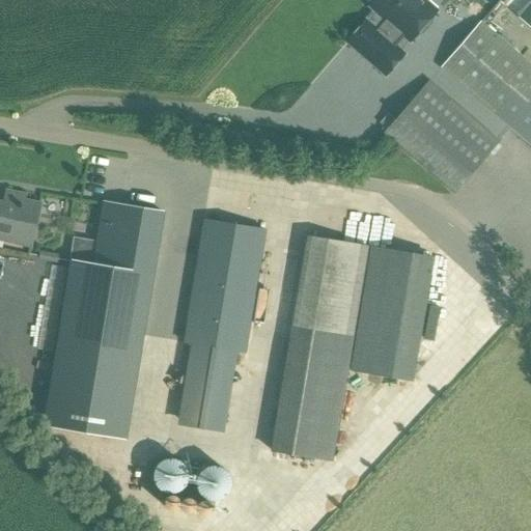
[(402,54),(393,47),(403,35),(410,40),(436,11),(422,0),(370,0),(373,3),(370,7),(385,19),(374,30),(365,22),(347,42),(385,75),(401,56),(402,54)]
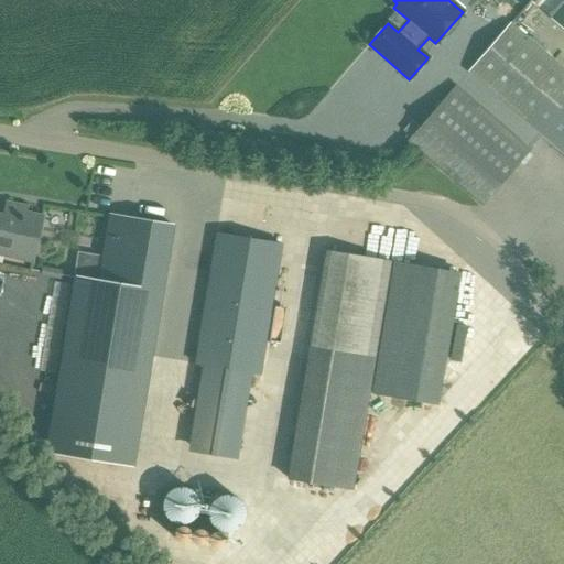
[(563,67),(512,23),(469,72),(562,153),(563,150),(563,67)]
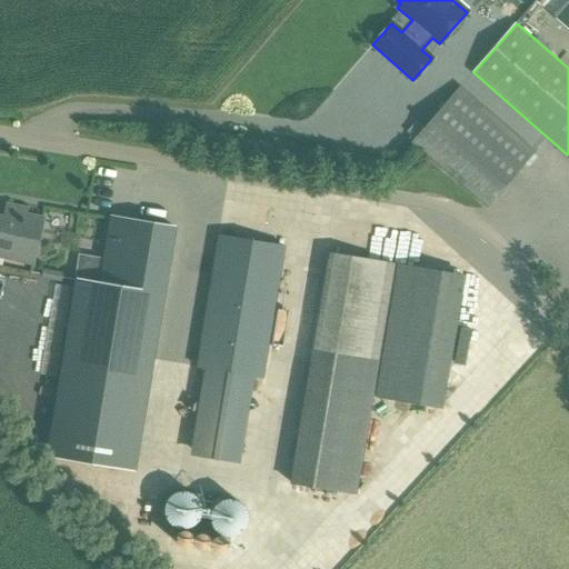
[(488,209),(537,151),(462,87),(412,143),(488,209)]
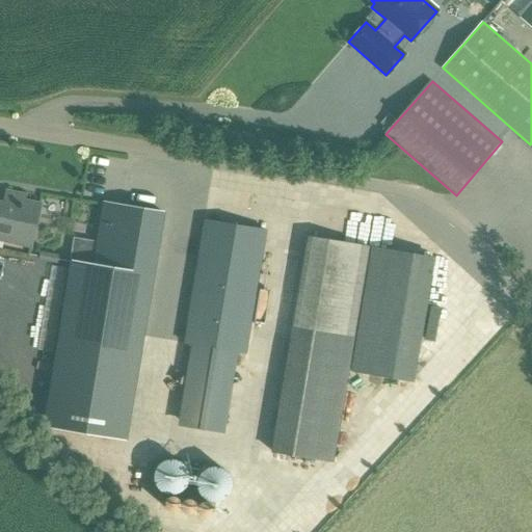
[(0,240),(32,247),(42,205),(26,202),(27,196),(8,192),(5,204),(0,203),(0,240)]
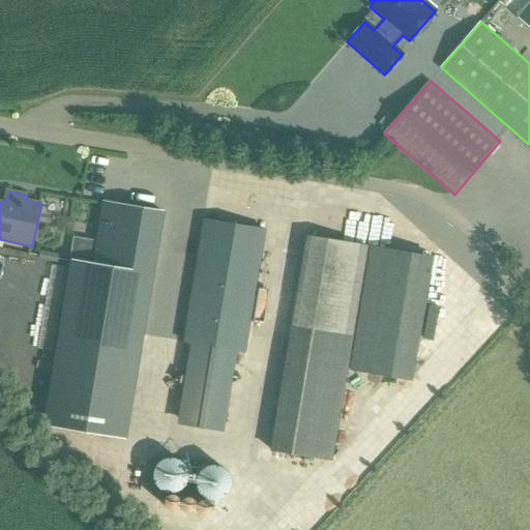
[(153,211),(91,201),(78,290),(66,288),(43,438),(63,441),(96,446),(109,362),(129,366),(153,211)]
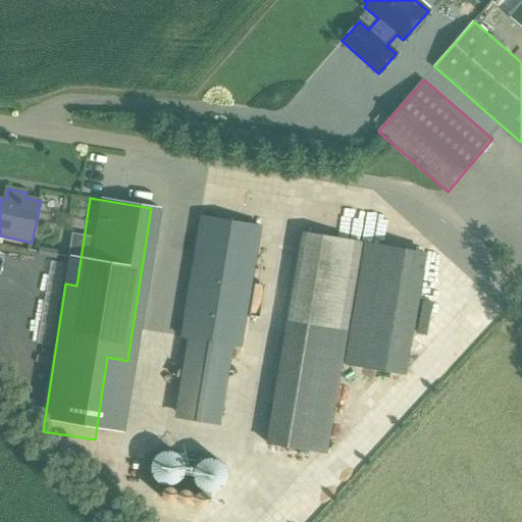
[(262,228),(203,218),(183,338),(199,342),(186,421),(212,426),(225,347),(242,349),(262,228)]
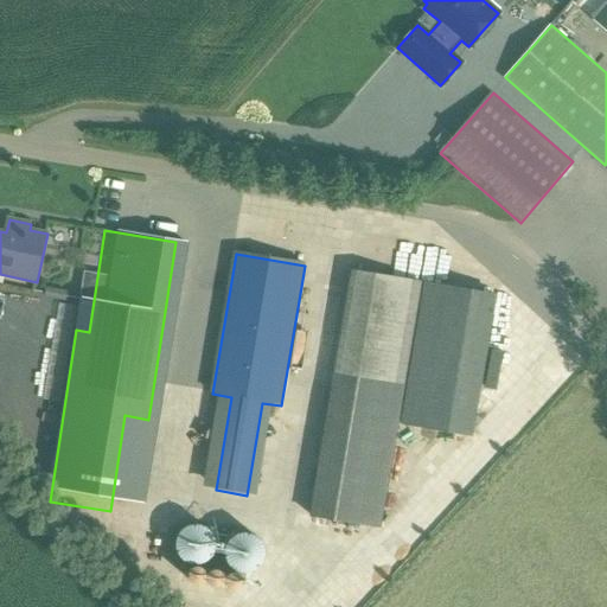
[(312,518),(382,529),(422,286),(353,274),(312,518)]
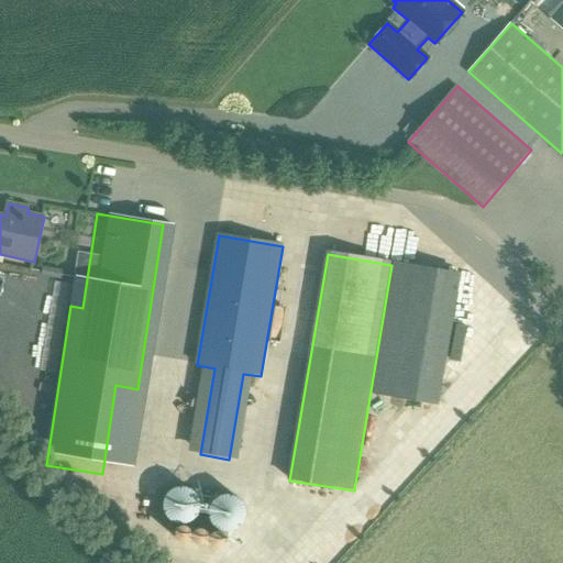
[(396,265),(374,395),(439,406),(461,276),(396,265)]
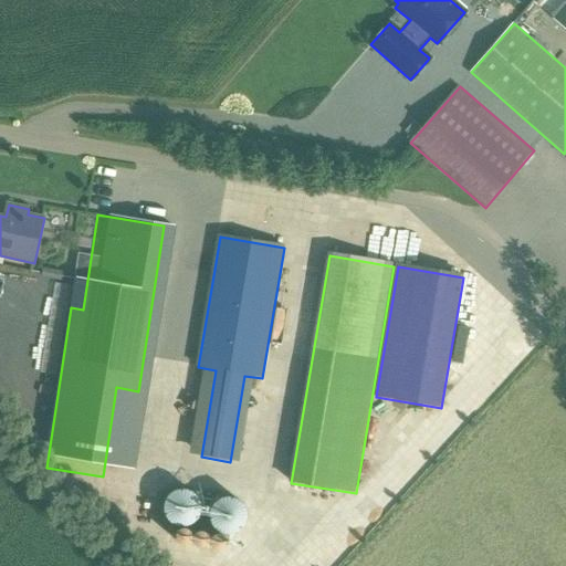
[(153,525),(179,532),(186,504),(159,498),(153,525)]
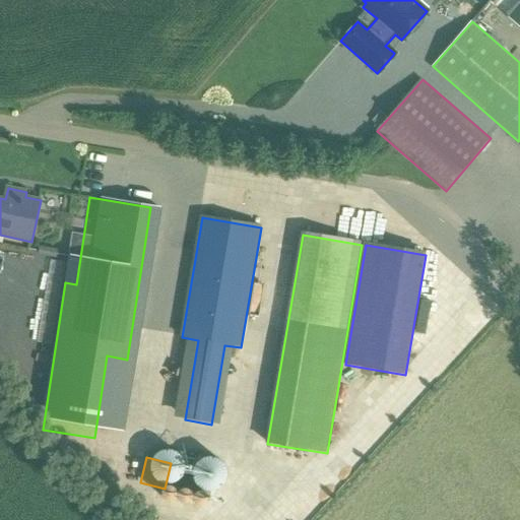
[(219,488),(196,462),(178,478),(202,504),(219,488)]
